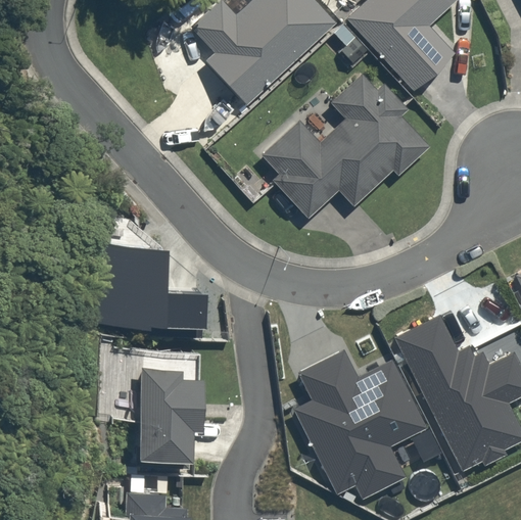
[(245,106),(335,25),(312,0),(226,0),(192,30),(215,54),(204,63),(245,106)]
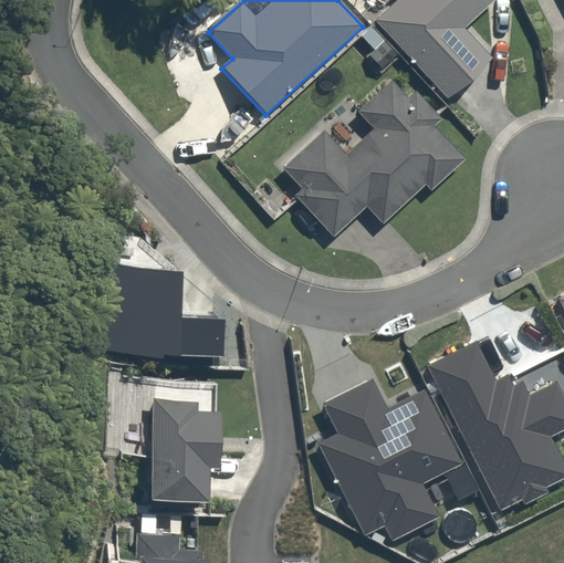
[(379,17),(375,21),(448,98),(491,59),(463,29),(494,0),(367,0),(365,2),(379,17)]
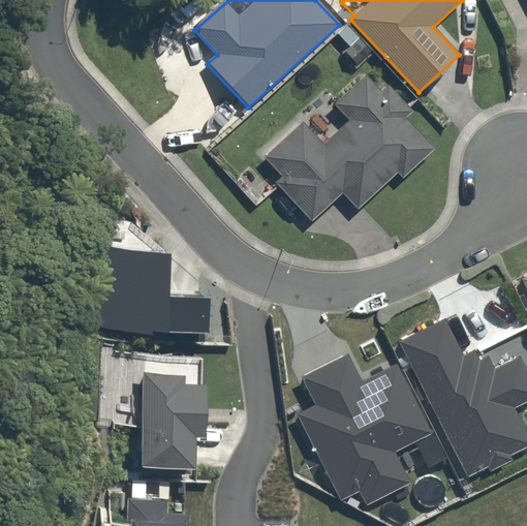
[(360,38),(347,25),(337,34),(349,49),(360,38)]
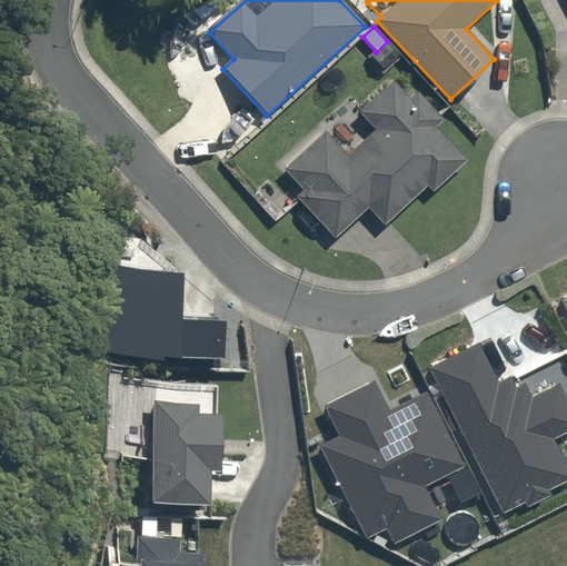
[(433,192),(467,160),(436,127),(444,120),(417,92),(409,99),(393,80),(358,112),(375,130),(347,156),(324,131),(282,170),(302,190),(296,197),(336,238),(368,208),(385,226),(427,187),(433,192)]
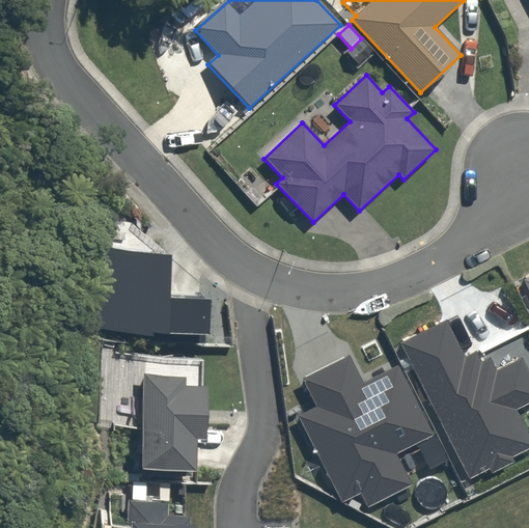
[(141,332),(141,341),(204,344),(205,332),(206,333),(207,297),(166,295),(168,252),(92,246),(89,329),(141,332)]
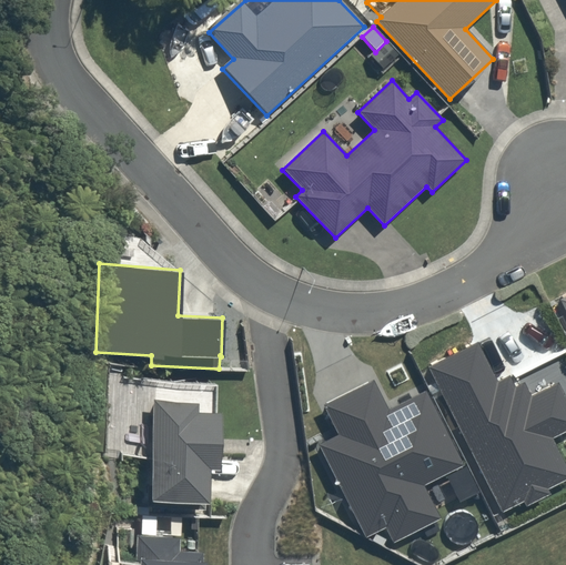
[(476,343),(430,367),(502,512),(524,502),(526,507),(551,494),(548,490),(565,481),(565,467),(552,440),(565,432),(565,400),(557,383),(531,397),(523,383),(519,385),(517,380),(512,383),(508,376),(497,382),(476,343)]
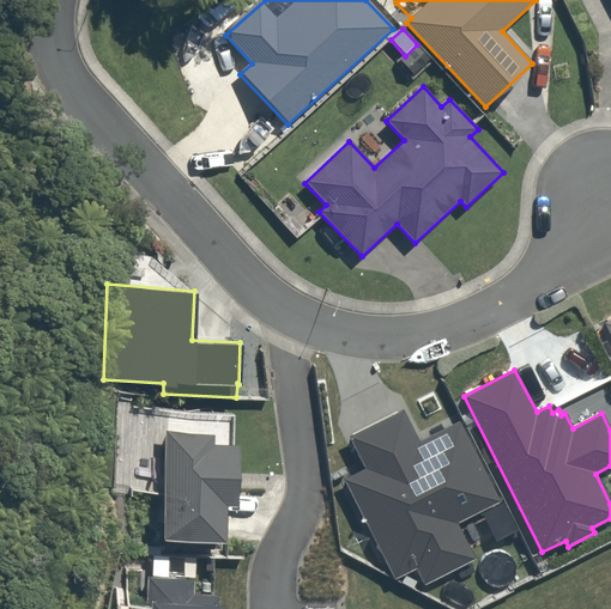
[(366,469),(344,479),(394,579),(416,570),(424,585),(477,560),(458,524),(501,503),(459,421),(419,442),(403,409),(350,437),(366,469)]
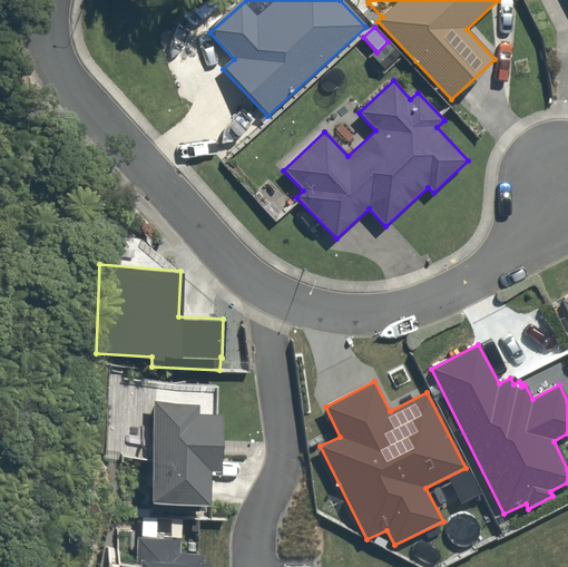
[(196,403),(154,401),(152,489),(149,489),(150,509),(206,512),(206,504),(208,504),(209,469),(218,470),(219,412),(196,411),(196,403)]
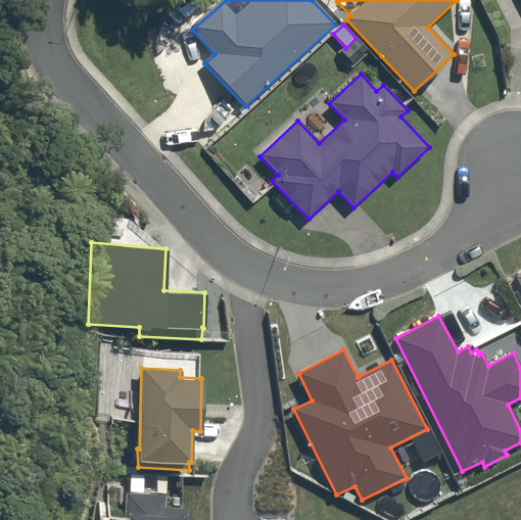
[(129,494),(127,519),(188,519),(189,514),(187,514),(187,508),(166,508),(166,495),(129,494)]
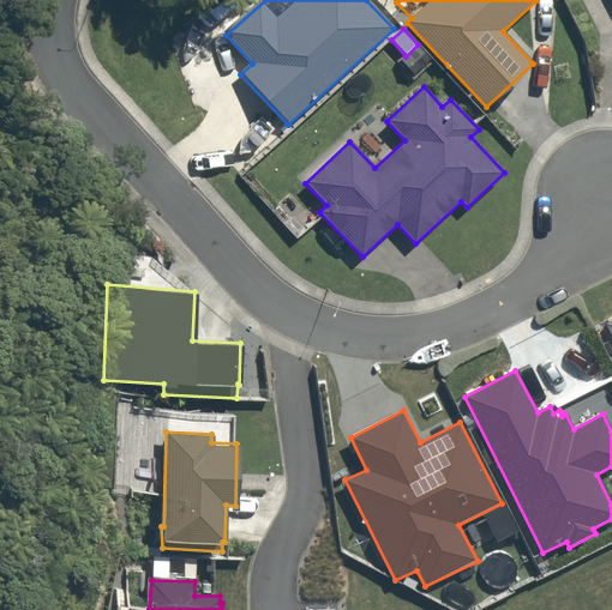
All buildings are outlined.
